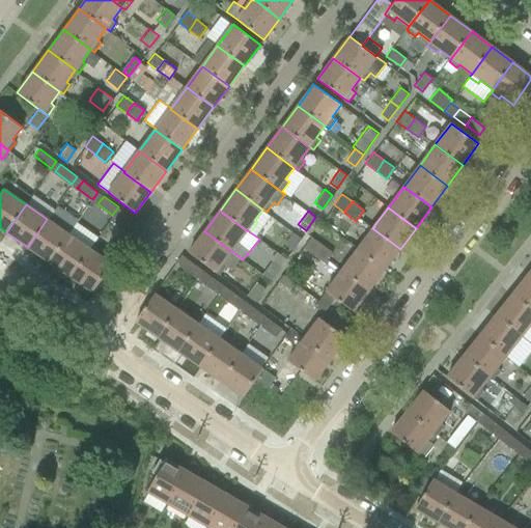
[(118,220),(135,232),(141,225),(123,212),(118,220)]
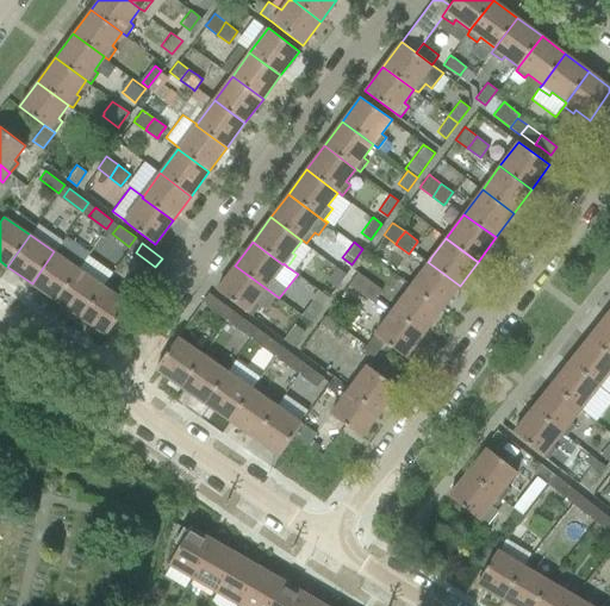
[(32,283),(56,300),(78,269),(54,251),(32,283)]
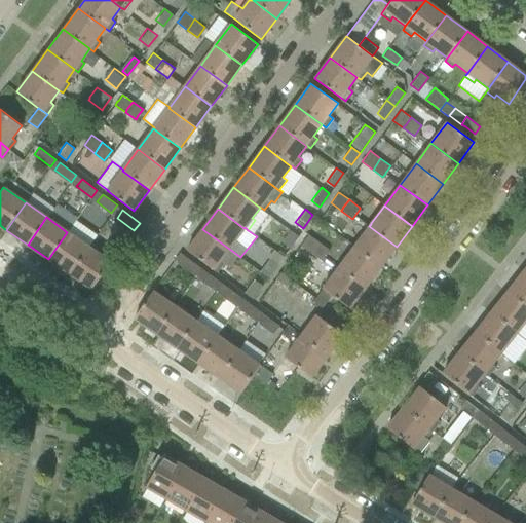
[(354,246),(353,248),(380,268),(397,247),(369,226),(354,246)]
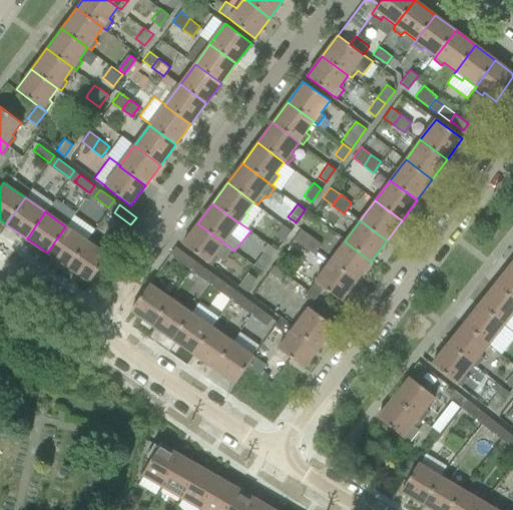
[(223,242),(197,223),(182,243),(211,266),(218,257),(215,253),(223,242)]
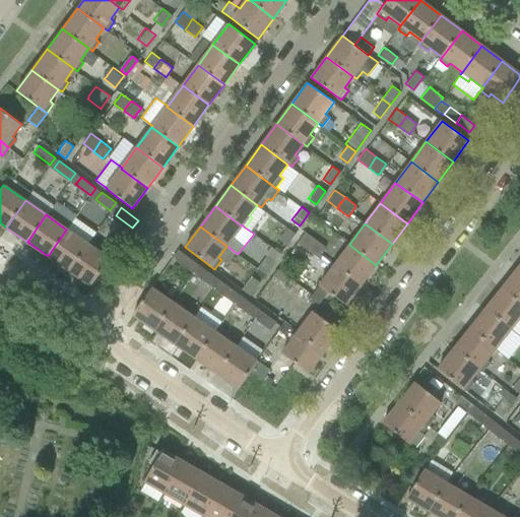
[(278,239),(286,245),(295,233),(286,228),(278,239)]
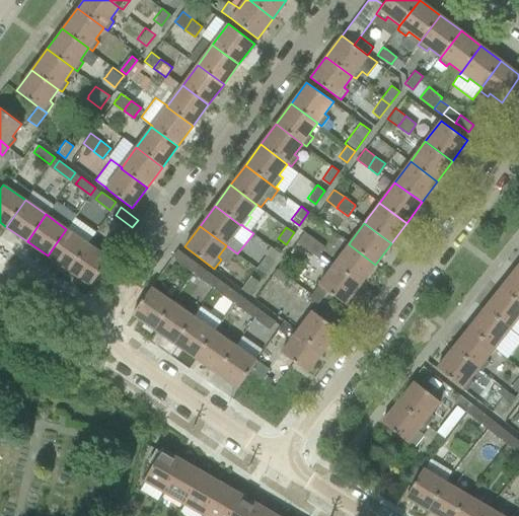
[(48,255),(68,271),(87,243),(66,229),(48,255)]
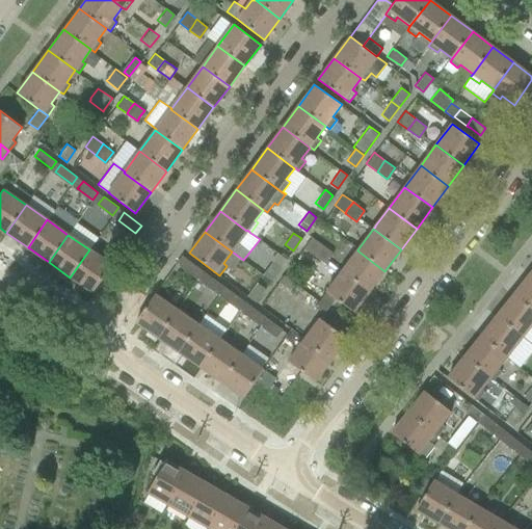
[(312,236),(303,247),(315,256),(317,252),(320,248),(323,244),(313,237),(312,236)]
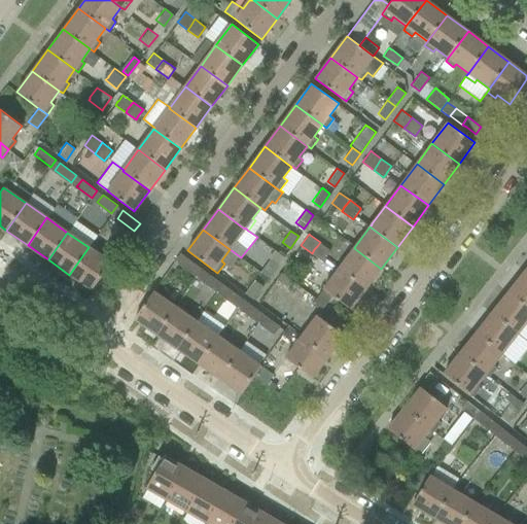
[(314,249),(312,253),(321,260),(324,256),(329,249),(320,242),(317,246),(314,249)]
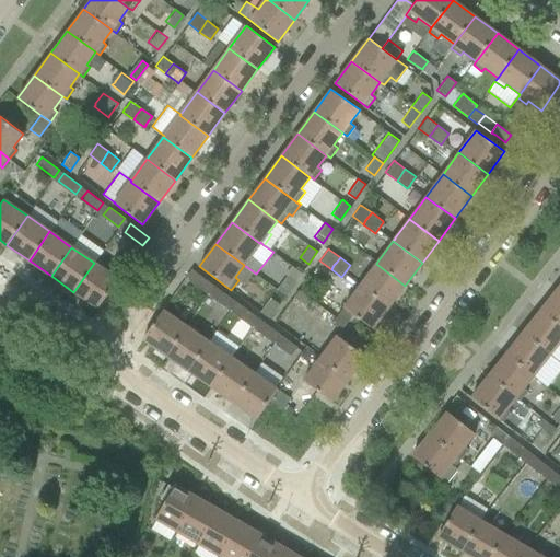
[(94,263),(73,292),(97,308),(117,279),(94,263)]
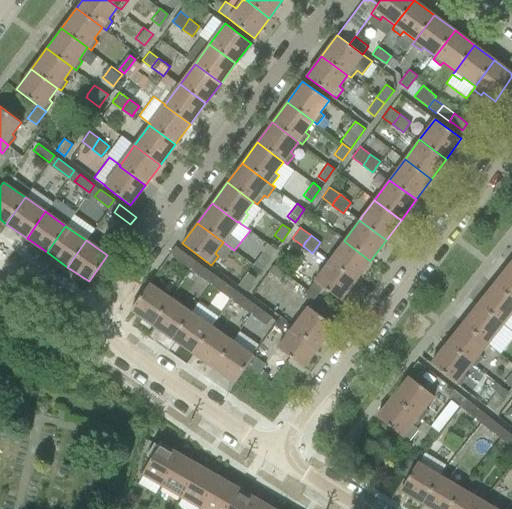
[(344,241),(328,261),(355,281),(370,261),(344,241)]
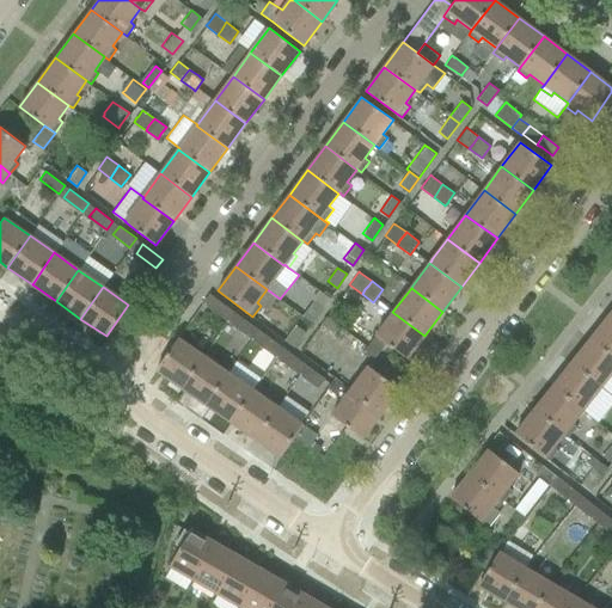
[(209,293),(202,302),(221,317),(228,307),(210,294),(209,293)]
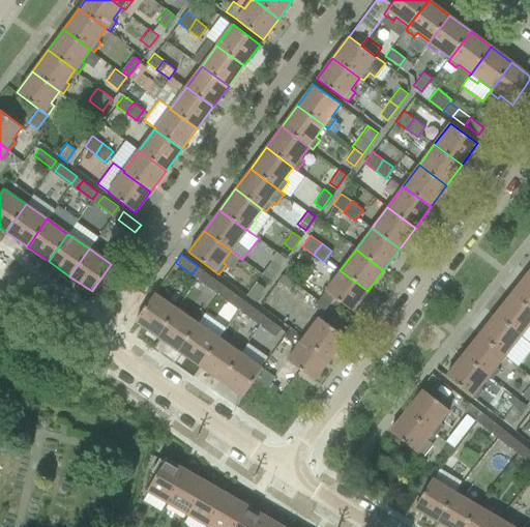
[(271,260),(262,273),(269,280),(280,265),(271,260)]
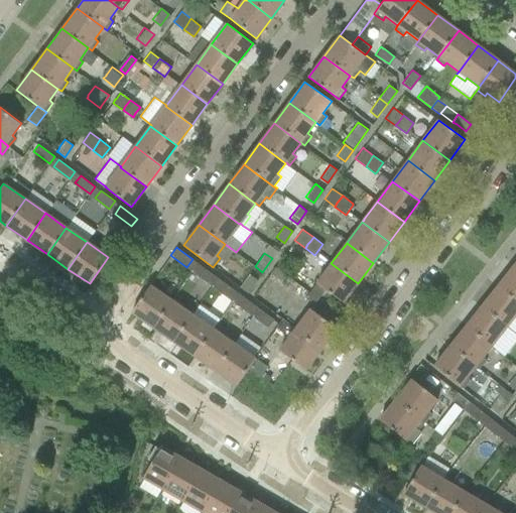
[(197,262),(191,271),(208,282),(213,274),(197,262)]
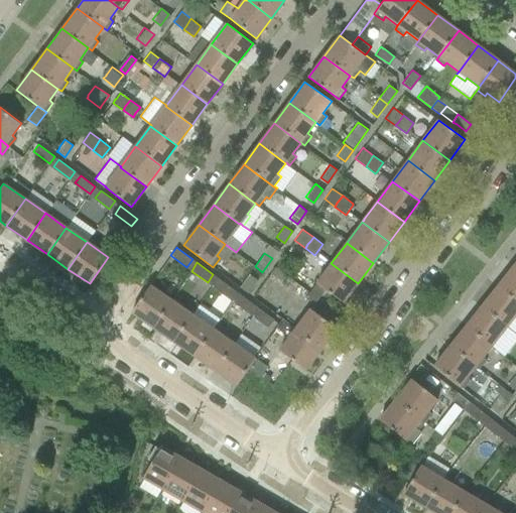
[(344,303),(358,283),(331,263),(316,283),(325,289),(344,303)]
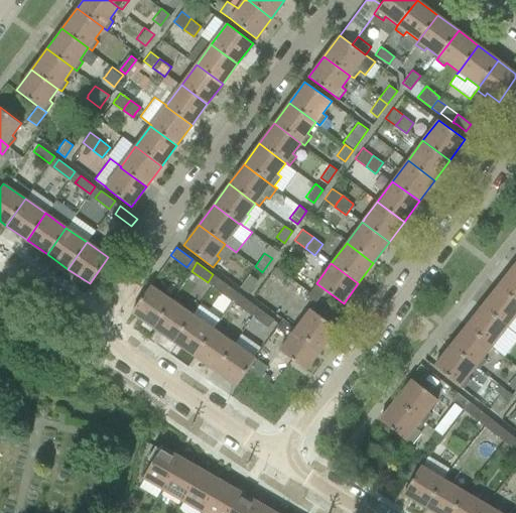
[(275,266),(270,273),(280,280),(285,273),(275,266)]
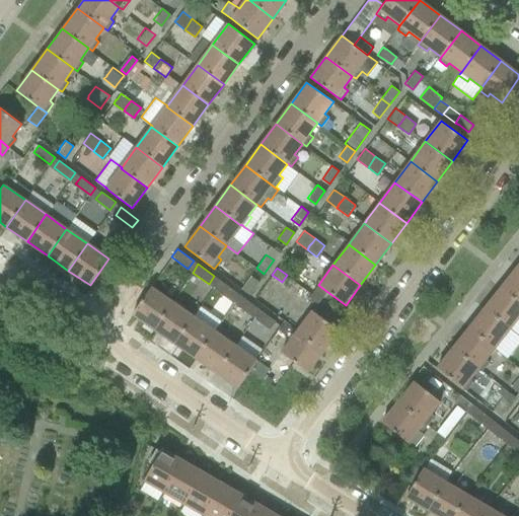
[(518,269),(517,268),(500,288),(518,302),(518,269)]
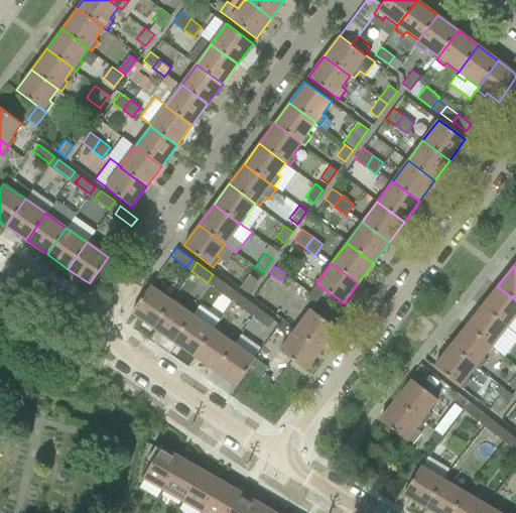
[(249,273),(239,286),(247,292),(257,279),(249,273)]
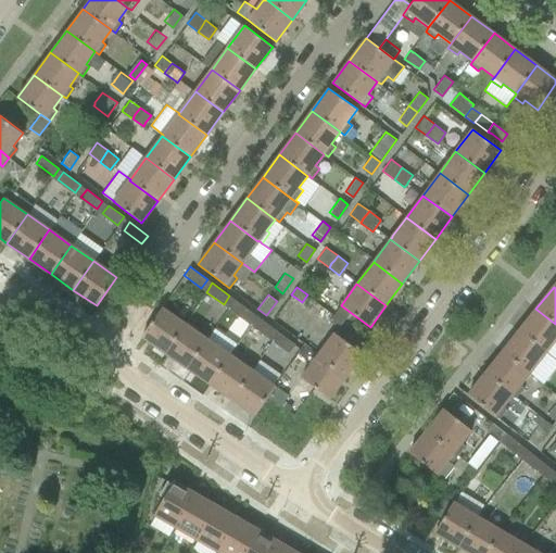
[(235,299),(228,309),(245,321),(252,312),(235,299)]
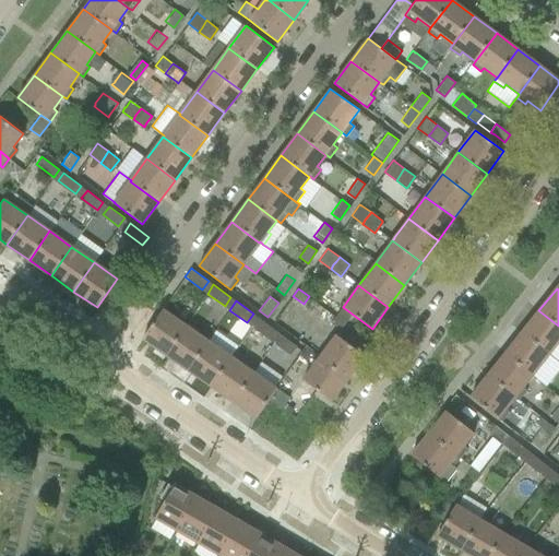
[(341,330),(352,314),(343,307),(331,323),(341,330)]
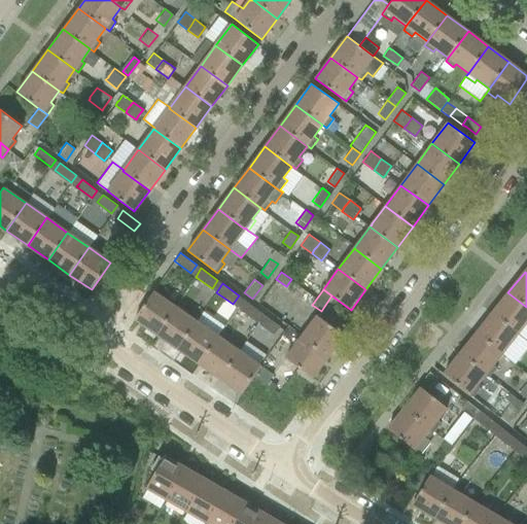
[(134,318),(155,334),(175,306),(153,291),(134,318)]
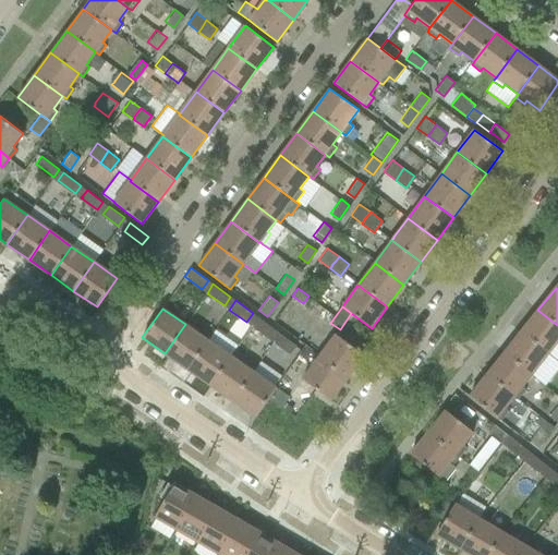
[(557,325),(537,310),(521,332),(548,353),(548,352),(553,356),(554,357),(557,360),(557,325)]
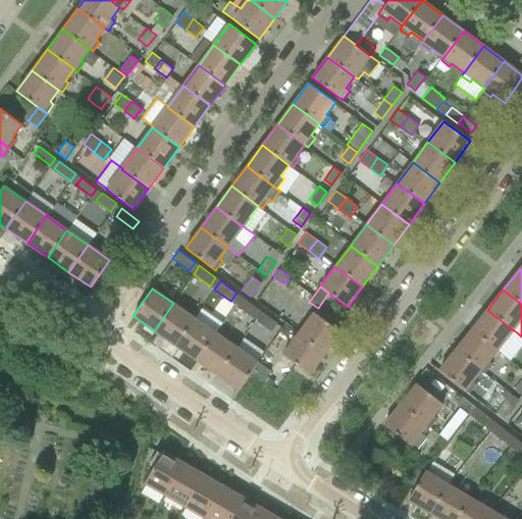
[(241,297),(236,305),(251,316),(257,308),(241,297)]
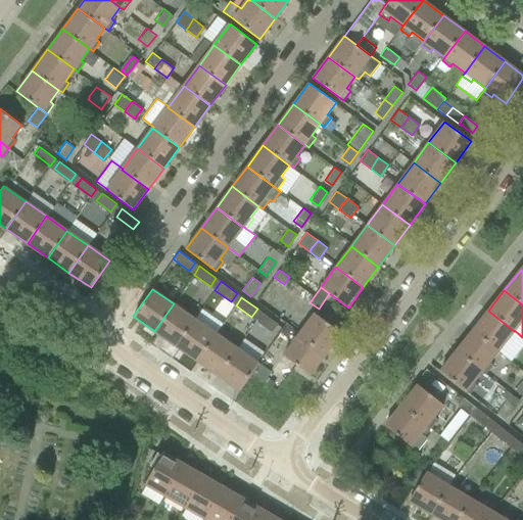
[(154,331),(176,345),(194,319),(174,303),(154,331)]
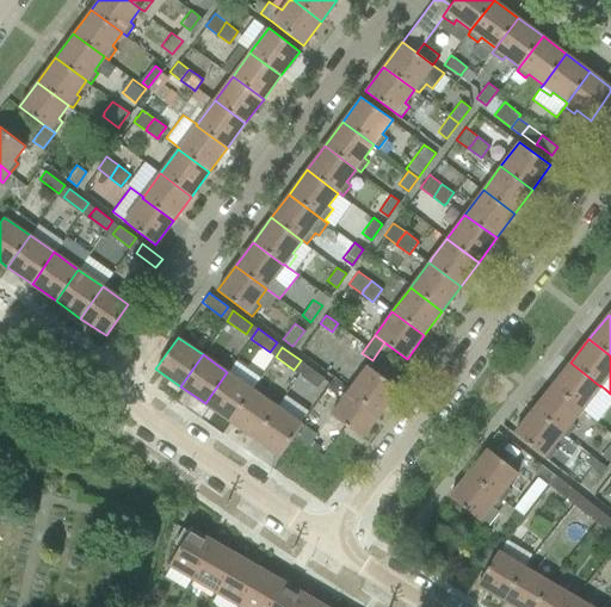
[(235,361),(227,372),(252,389),(260,378),(235,361)]
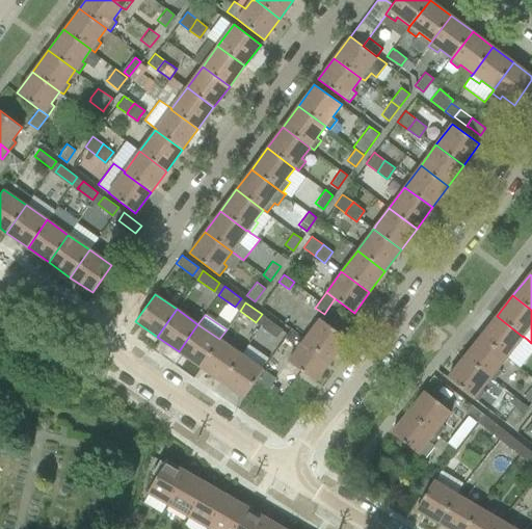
[(497,316),(480,337),(506,358),(507,356),(510,360),(517,350),(514,347),(523,337),(497,316)]
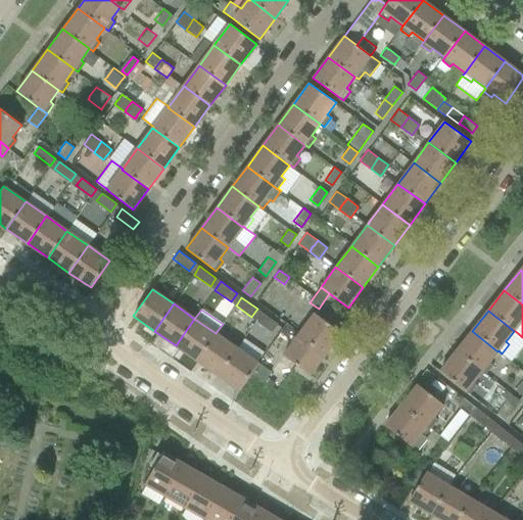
[(263,313),(256,321),(271,331),(273,329),(277,324),(277,323),(263,313)]
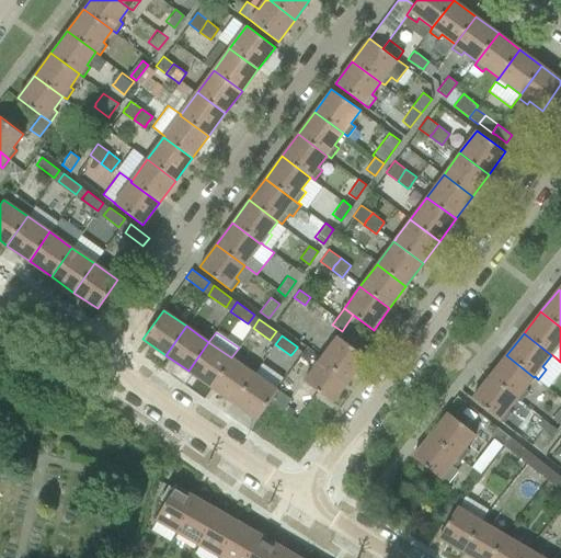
[(338,336),(321,359),(350,380),(367,357),(338,336)]
